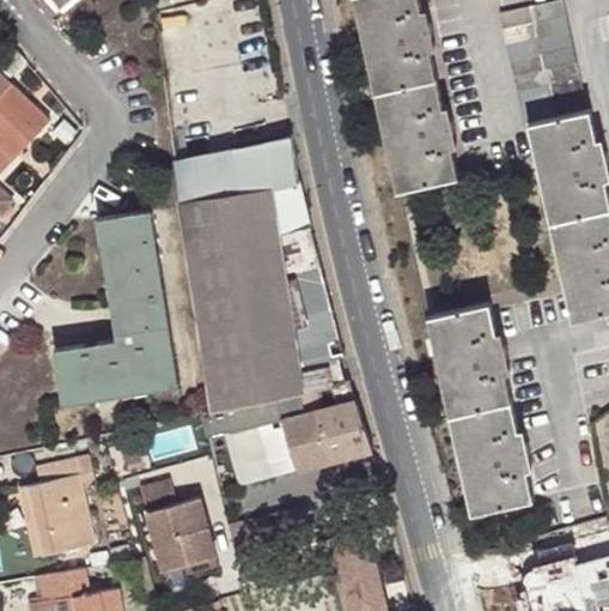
[(42,0),(54,13),(60,6),(66,12),(80,0),(42,0)]
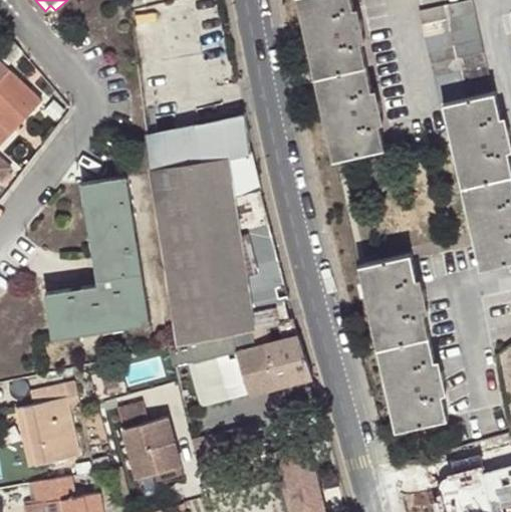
[(349,8),(347,0),(301,0),(317,76),(363,66),(358,43),(362,42),(354,7),(349,8)]
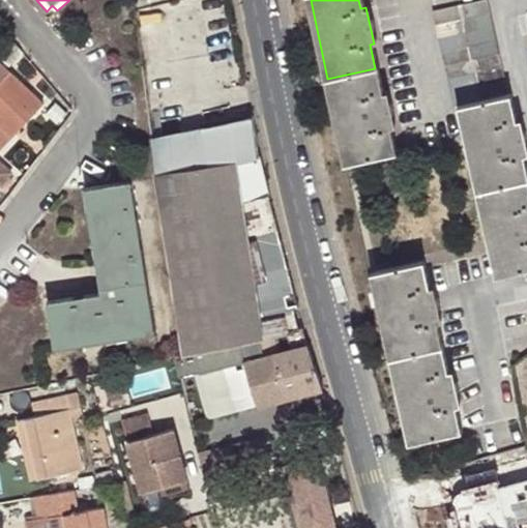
[(462,108),(507,98),(486,4),(432,15),(452,110),(462,108)]
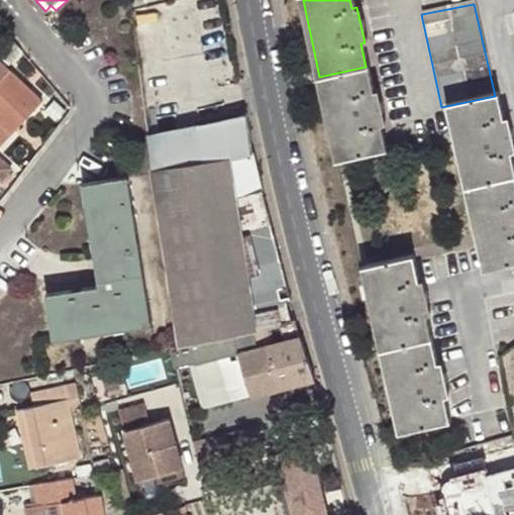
[(0,62),(7,69),(19,56),(6,39),(0,45),(0,62)]
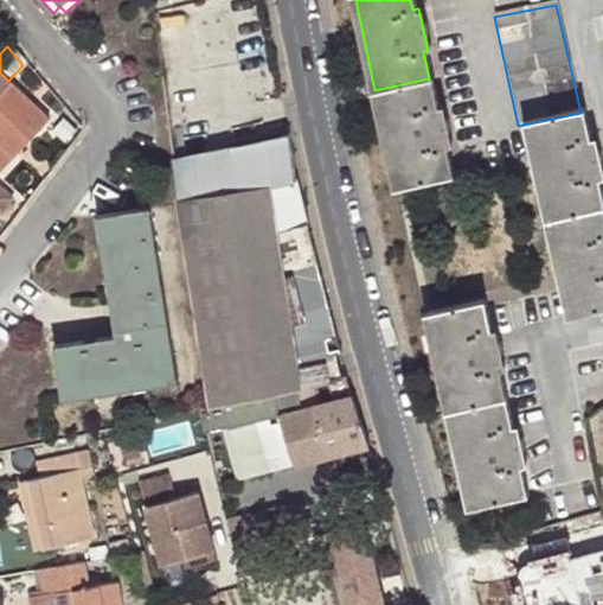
[(0,171),(50,119),(0,72),(0,171)]
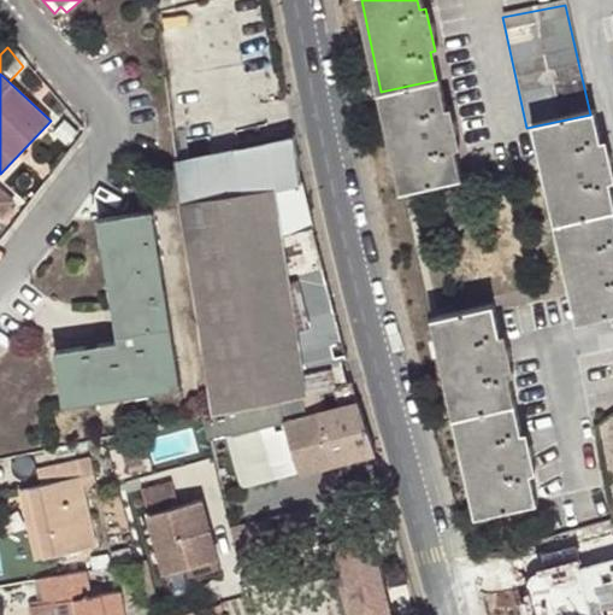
[(381,92),(402,191),(458,179),(452,150),(458,148),(448,109),(442,109),(436,80),(381,92)]
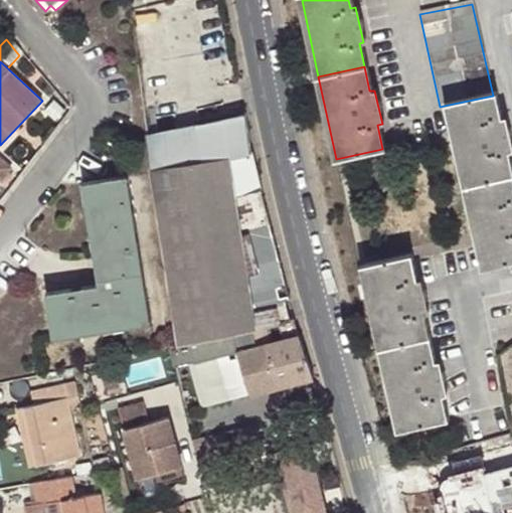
[(498,118),(493,96),(449,105),(466,185),(511,175),(506,152),(511,152),(502,116),(498,118)]
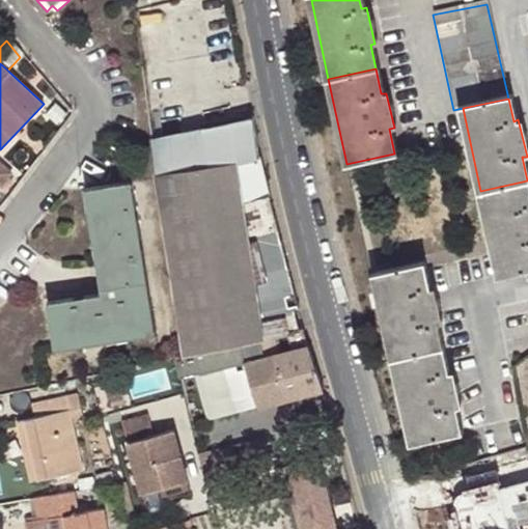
[(56,103),(46,114),(56,123),(66,113),(56,103)]
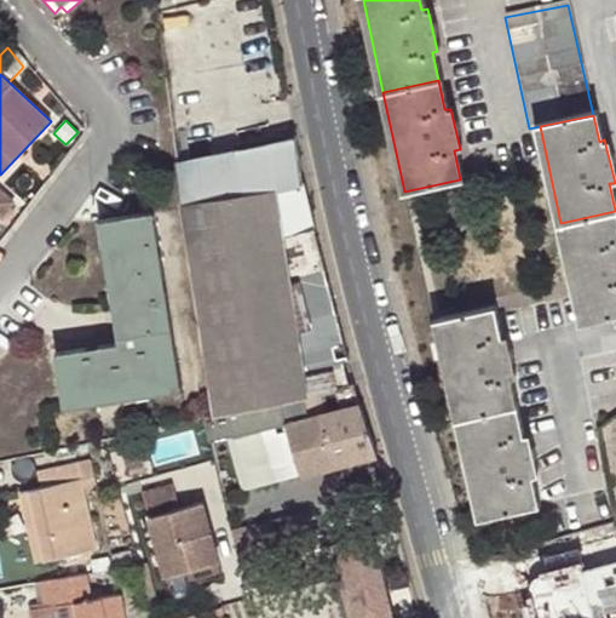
[(294,141),(293,133),(231,144),(234,153),(294,141)]
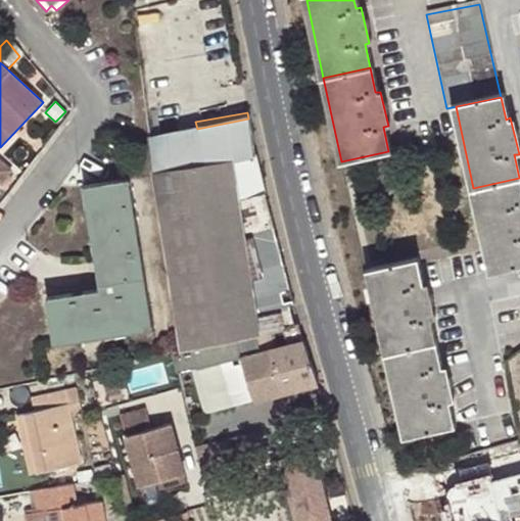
[(236,339),(271,332),(299,325),(291,294),(282,259),(274,229),(263,188),(254,144),(248,119),(197,129),(147,138),(159,215),(169,274),(180,351),(193,348),(236,339)]
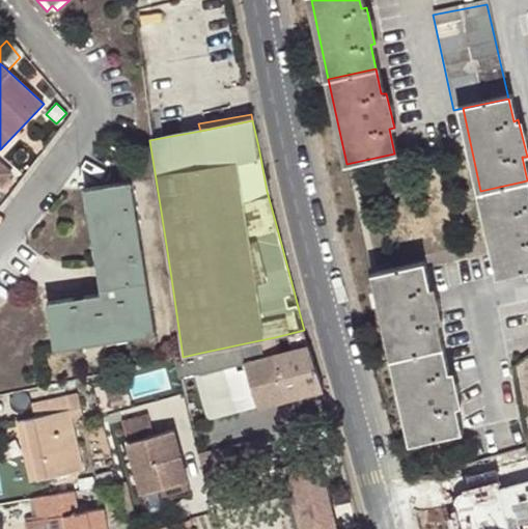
[(6,177),(9,174),(0,166),(0,185),(1,184),(6,177)]
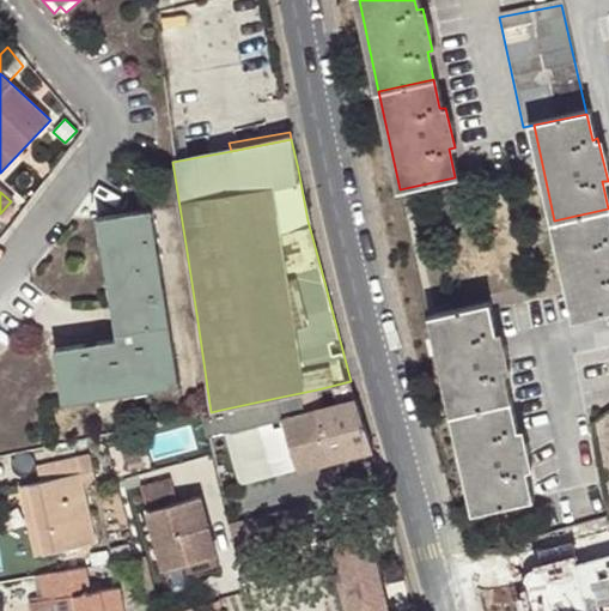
[(11,209),(7,205),(1,212),(4,216),(11,209)]
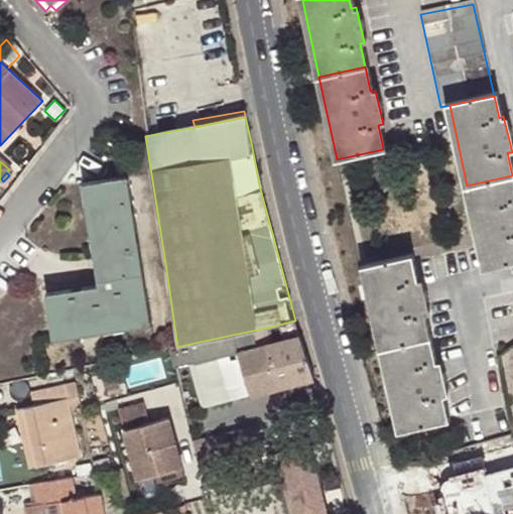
[(467,185),(485,268),(512,262),(512,176),(512,175),(467,185)]
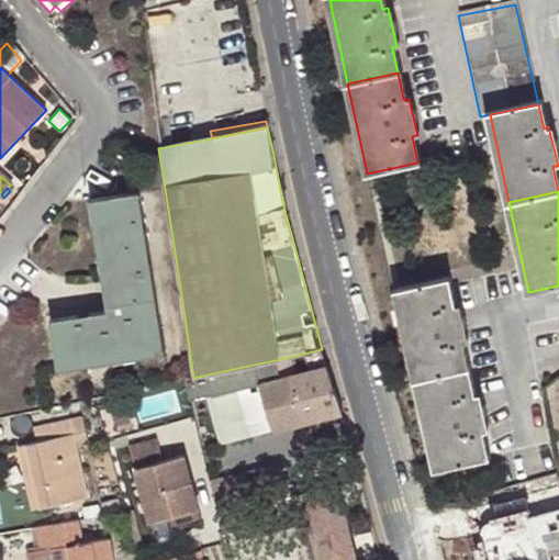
[(114,305),(154,300),(152,288),(137,194),(98,200),(114,305)]
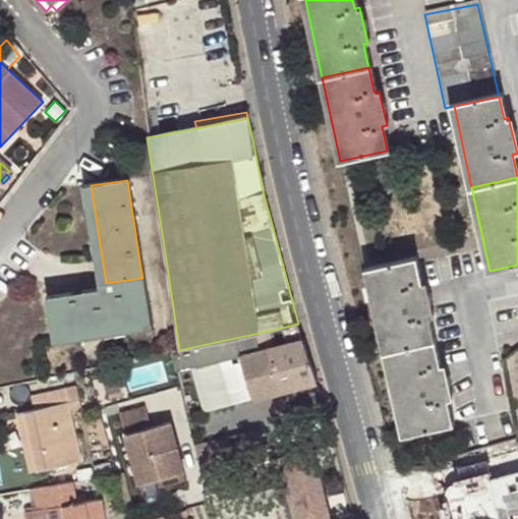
[(82,187),(97,284),(106,283),(91,185),(82,187)]
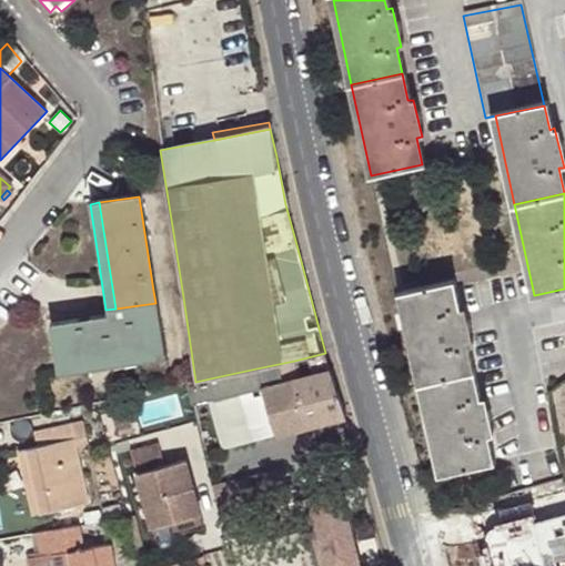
[(456,307),(451,284),(402,294),(421,383),(472,371),(465,345),(471,345),(461,306),(456,307)]
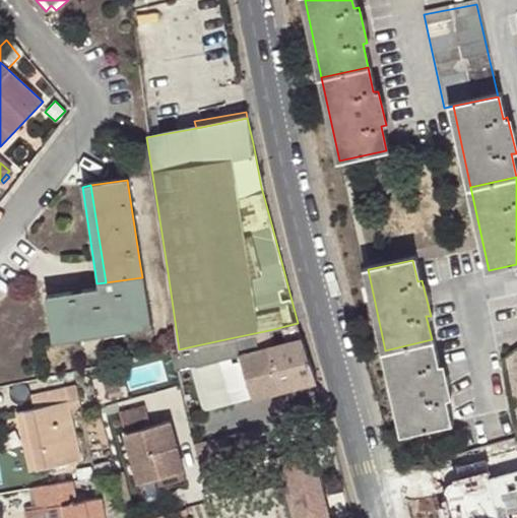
[(106,282),(97,283),(98,289),(45,298),(52,334),(148,320),(142,277),(106,282)]
